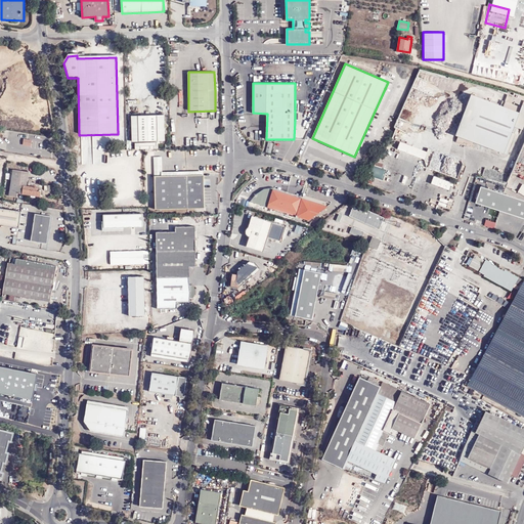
[(471,95),(455,136),(504,155),(514,128),(522,131),(523,126),(523,106),(522,105),(519,113),(471,95)]
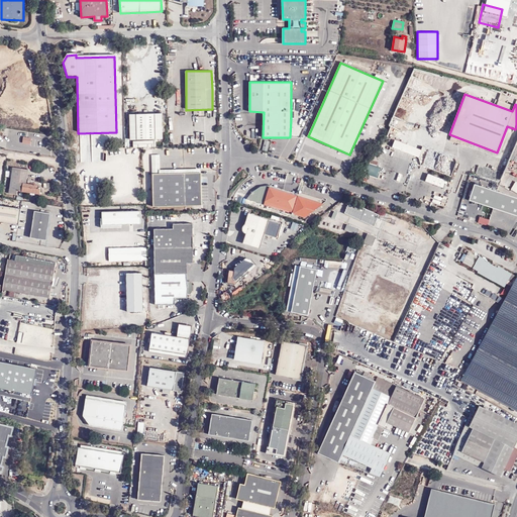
[(162,140),(161,114),(129,116),(130,141),(162,140)]
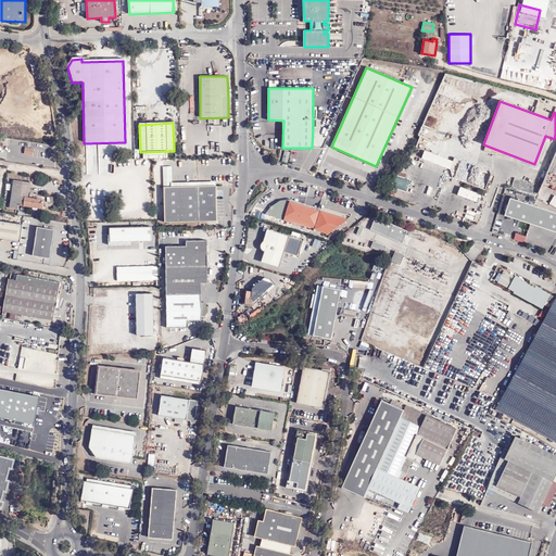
[(281,150),(279,161),(289,162),(290,151),(281,150)]
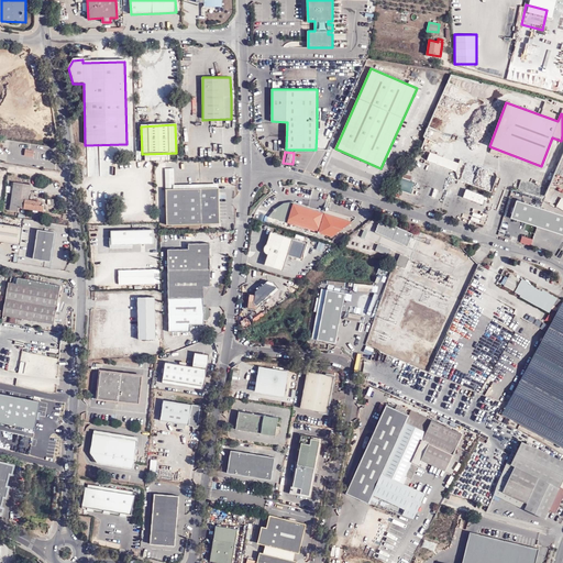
[(459,163),(430,153),(427,161),(456,170),(459,163)]
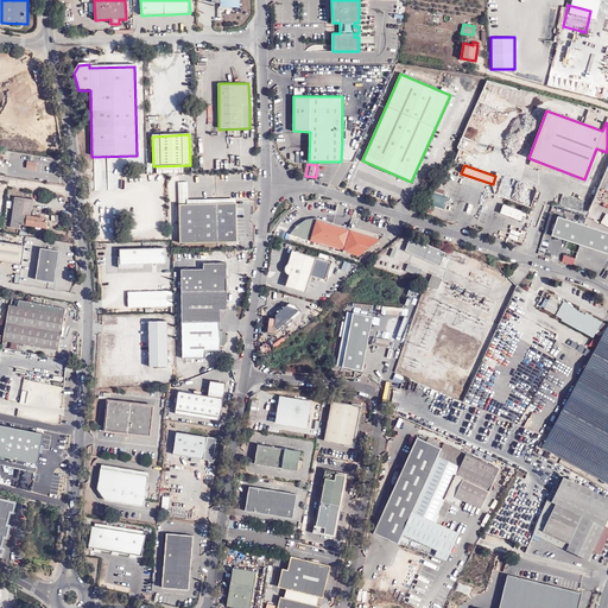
[(179,204),(236,203),(236,198),(189,200),(188,182),(179,182),(179,204)]
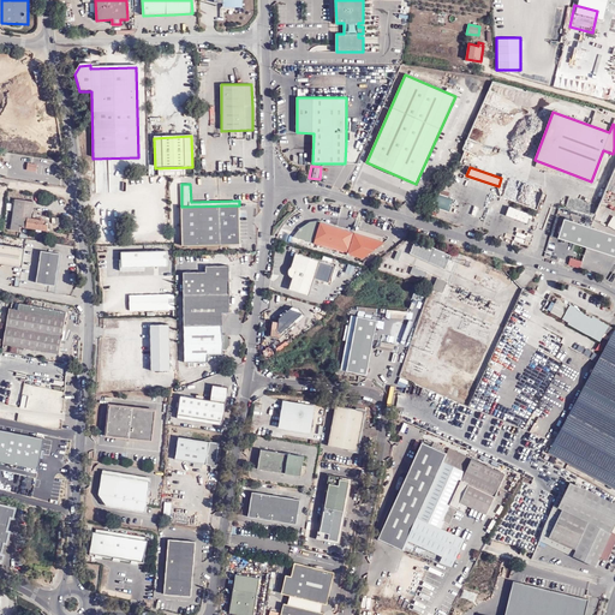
[(37,231),(42,231),(47,232),(48,231),(48,225),(46,225),(46,226),(43,226),(42,224),(41,222),(41,220),(30,219),(33,202),(15,199),(10,231),(21,233),(21,228),(37,231)]
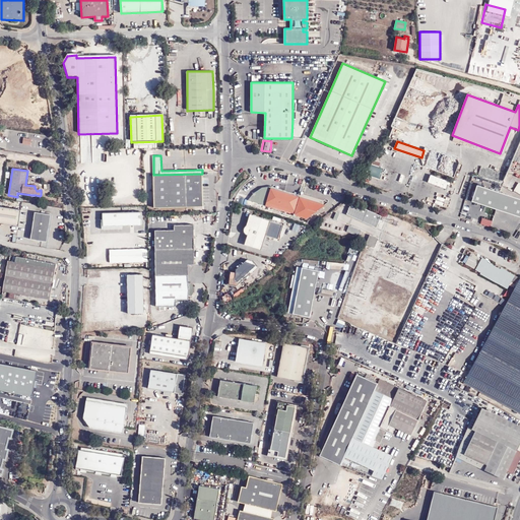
[(154,207),(204,206),(203,174),(202,174),(153,175),(154,207)]
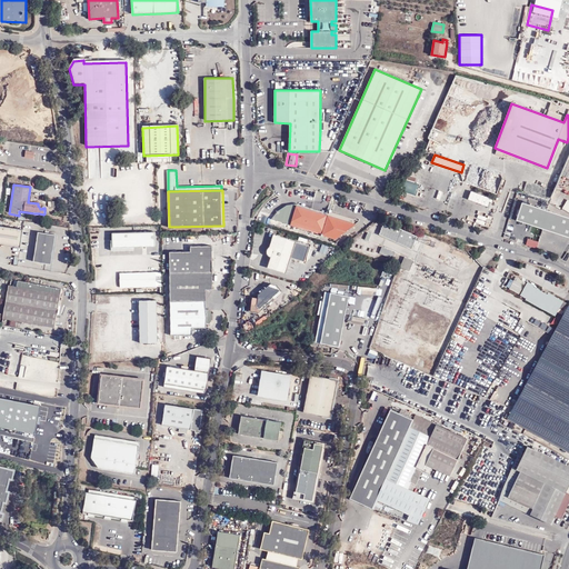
[(491,199),(471,192),(468,201),(488,208),(491,199)]
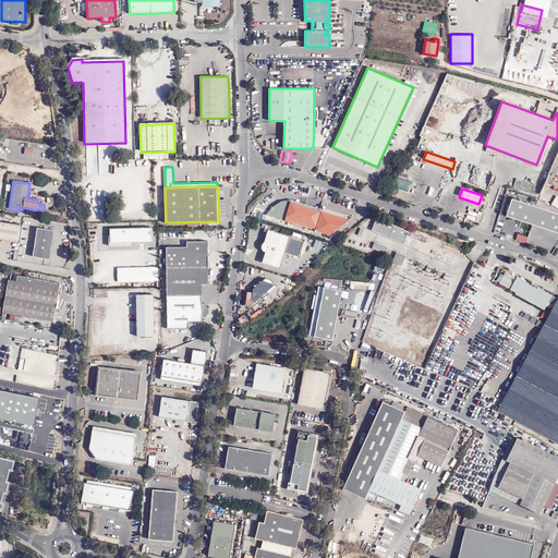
[(323,207),(322,211),(291,202),(292,199),(281,202),(273,207),(266,215),(329,234),(352,217),(323,207)]
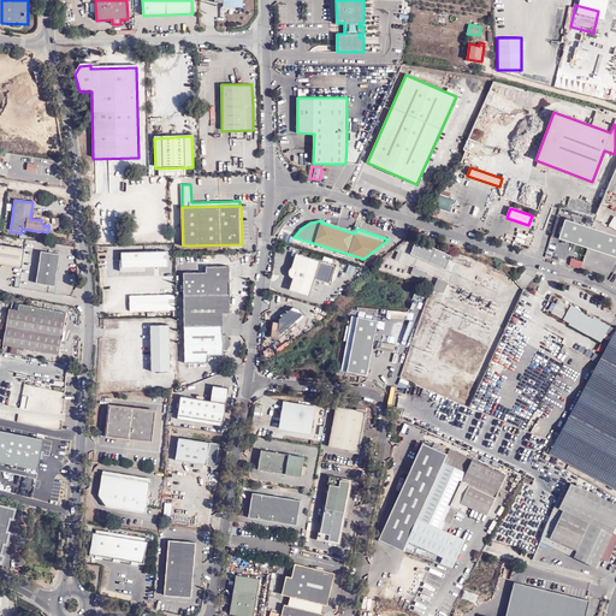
[(615,236),(566,220),(560,240),(587,249),(615,258),(615,236)]
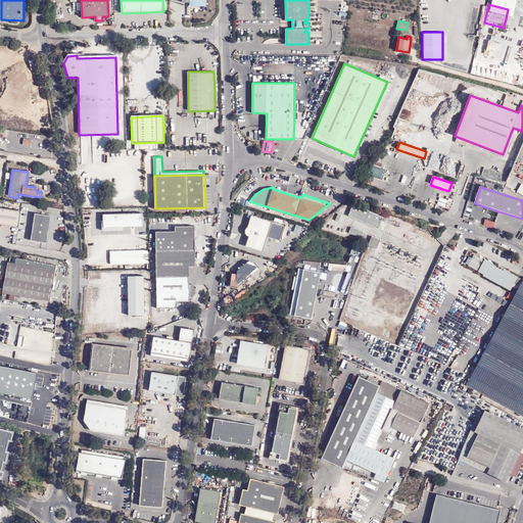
[(382,218),(351,205),(346,217),(377,229),(382,218)]
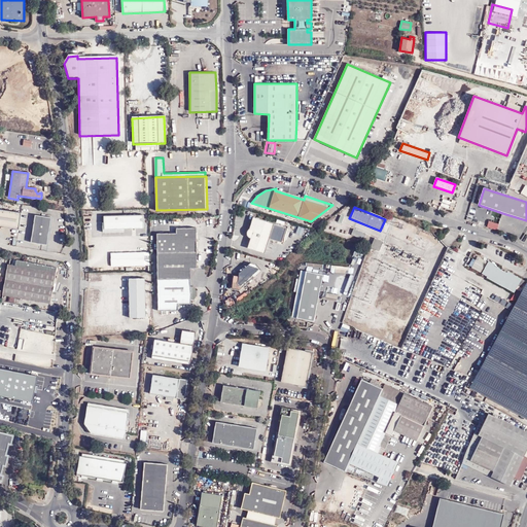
[(0,225),(19,230),(21,213),(0,210),(0,225)]
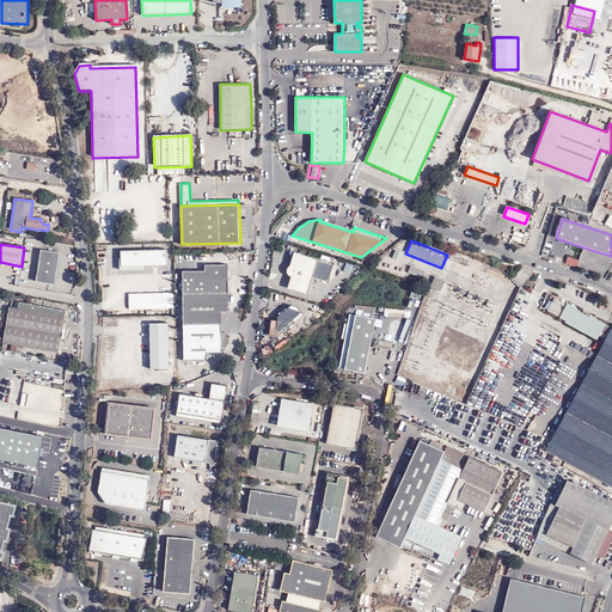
[(61,254),(42,250),(37,282),(55,286),(61,254)]
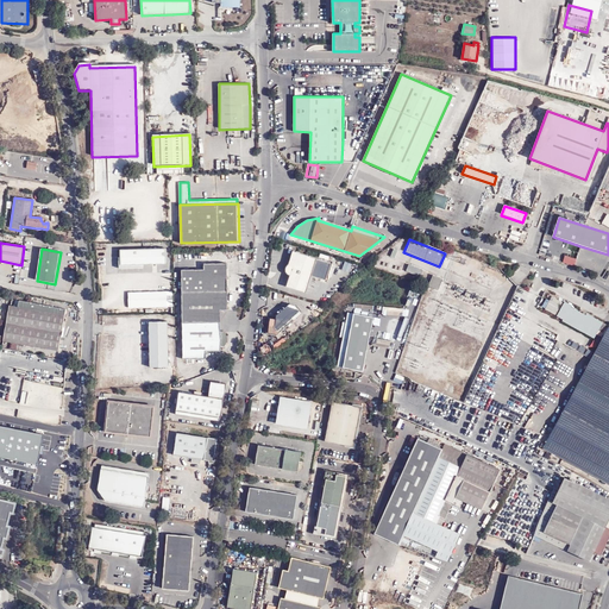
[(164,265),(164,250),(119,251),(120,265),(164,265)]
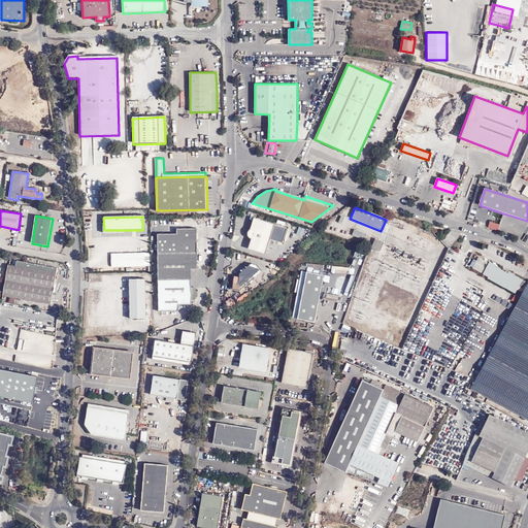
[(270,240),(274,225),(254,218),(251,229),(248,231),(246,235),(249,237),(251,238),(248,249),(265,254),(270,240)]
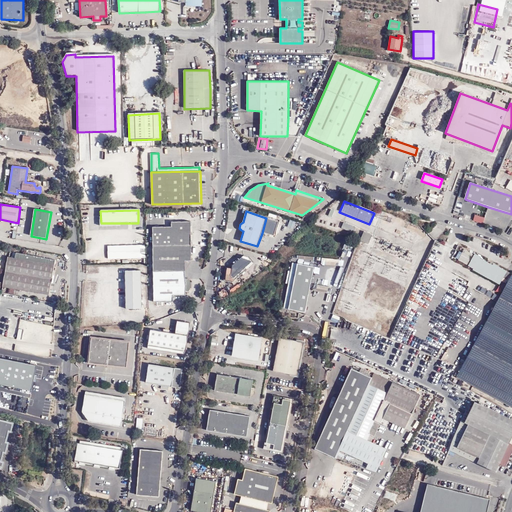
[(278,222),(266,218),(262,233),(274,237),(278,222)]
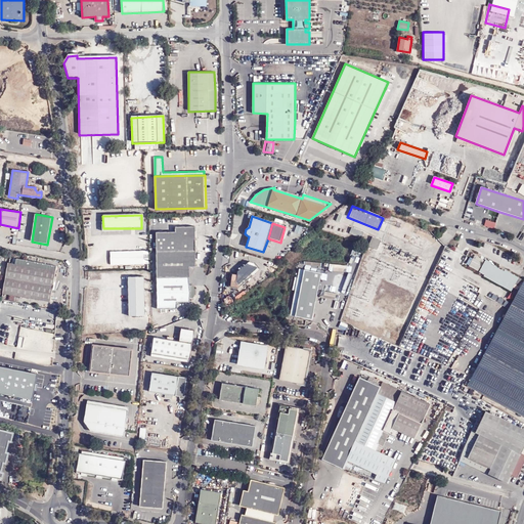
[(195,226),(176,226),(176,231),(157,231),(158,277),(190,276),(190,266),(197,266),(195,226)]
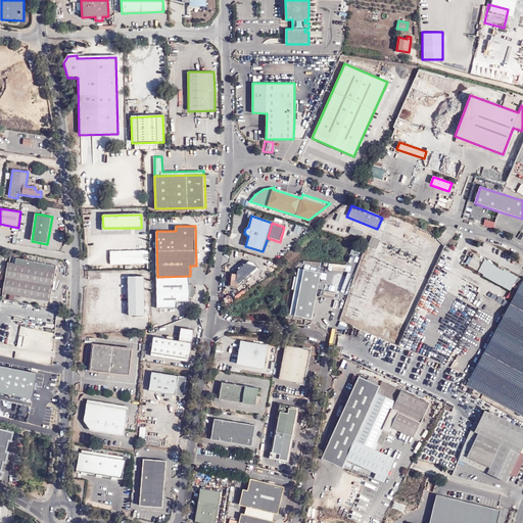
[(361,232),(349,227),(346,233),(359,237),(361,232)]
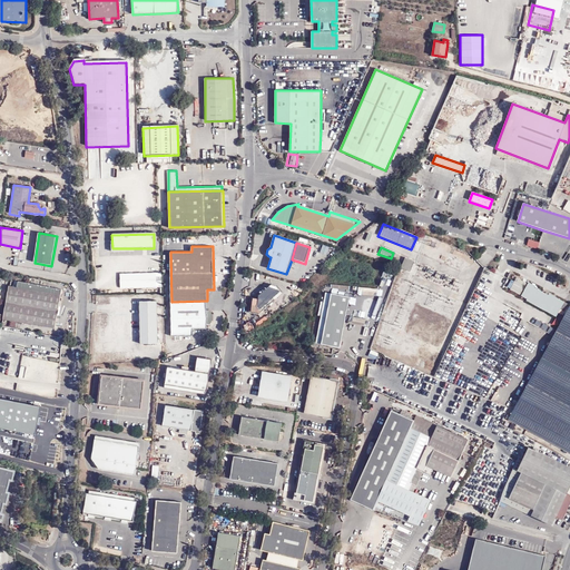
[(414,261),(405,256),(401,266),(411,271),(414,261)]
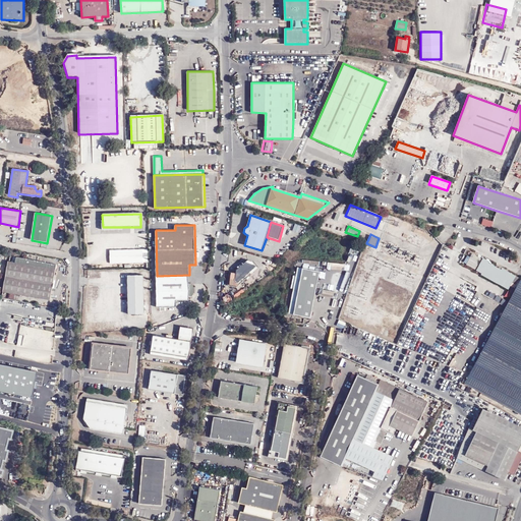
[(471,252),(469,256),(466,254),(462,263),(474,269),(480,257),(471,252)]
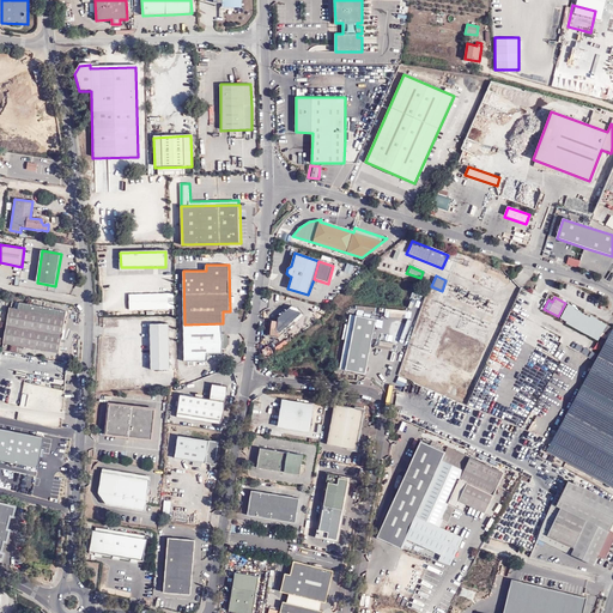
[(10,305),(4,341),(60,350),(66,309),(18,301),(17,307),(10,305)]
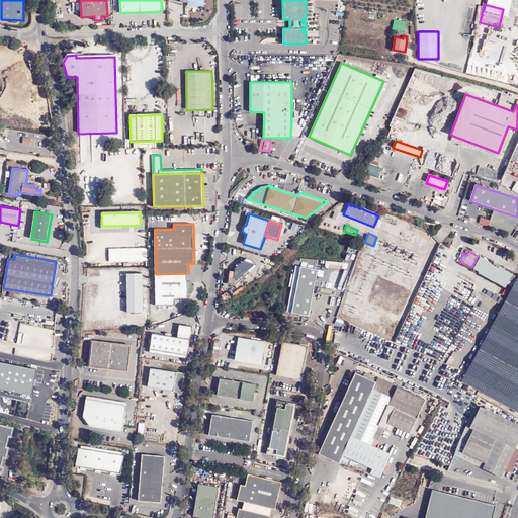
[(146,264),(146,255),(132,255),(132,264),(146,264)]
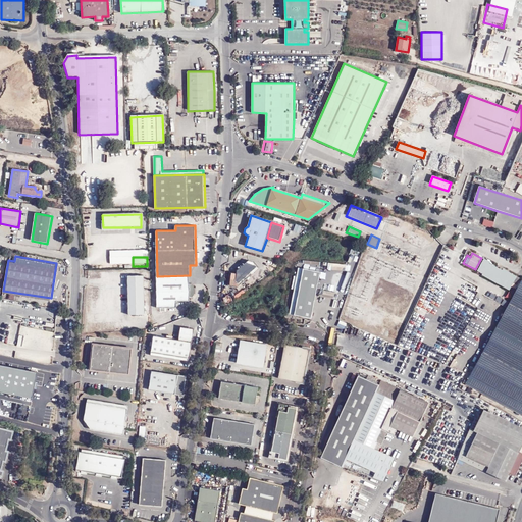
[(486,262),(481,259),(475,271),(480,274),(480,276),(507,291),(515,276),(501,269),(500,271),(486,264),(486,262)]
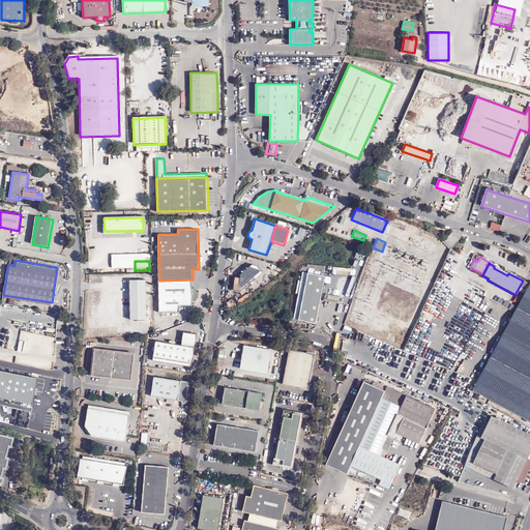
[(238,292),(259,273),(253,267),(247,266),(237,275),(237,278),(230,277),(228,292),(237,293),(238,292)]
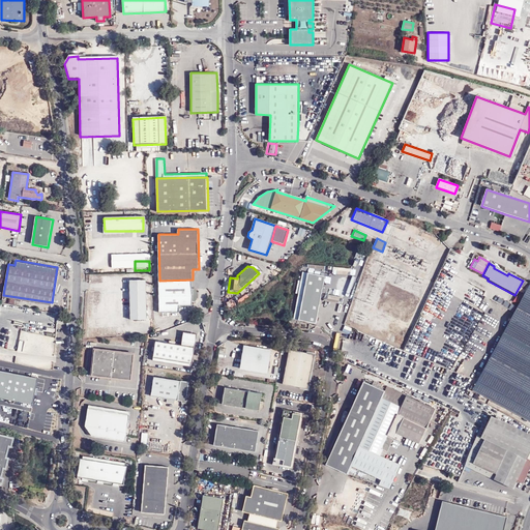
[(325,276),(302,272),(293,320),(316,324),(325,276)]
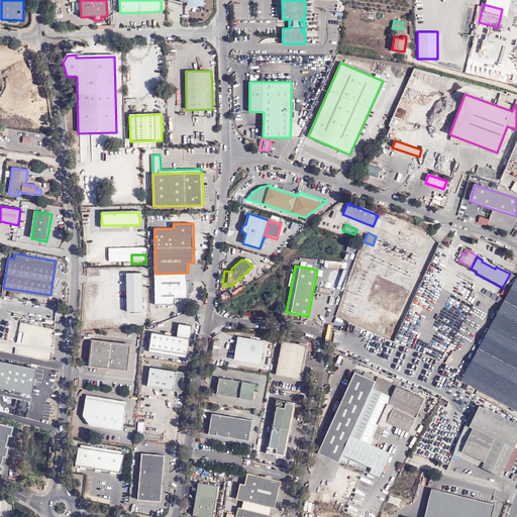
[(141,273),(125,274),(126,312),(141,312),(141,273)]
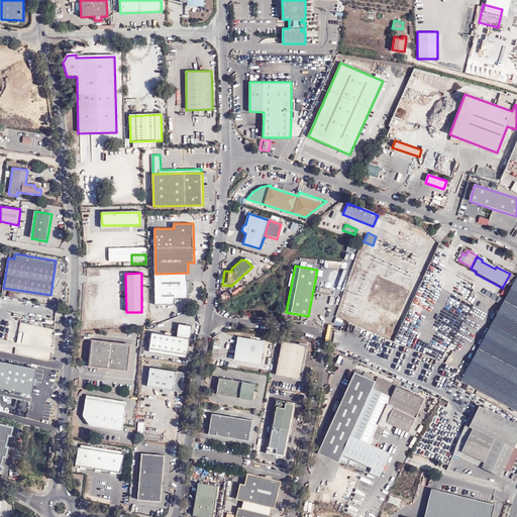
[(188,273),(156,274),(157,304),(176,303),(176,297),(189,297),(189,294),(191,294),(193,292),(193,288),(193,284),(190,281),(188,281),(188,273)]
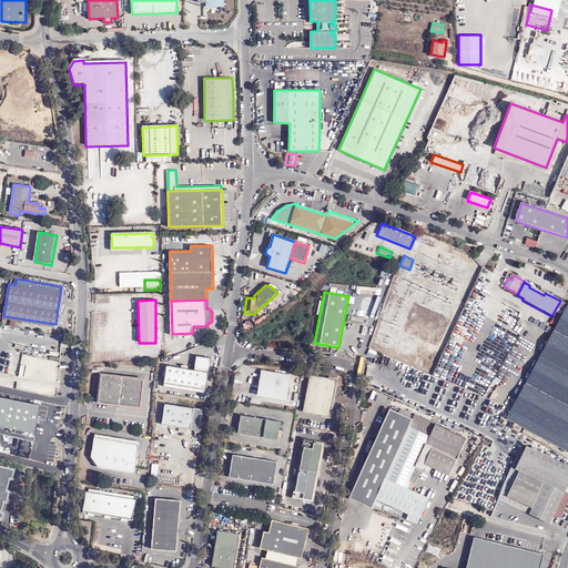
[(567,305),(566,305),(521,385),(519,384),(511,397),(515,399),(506,417),(567,449),(567,305)]
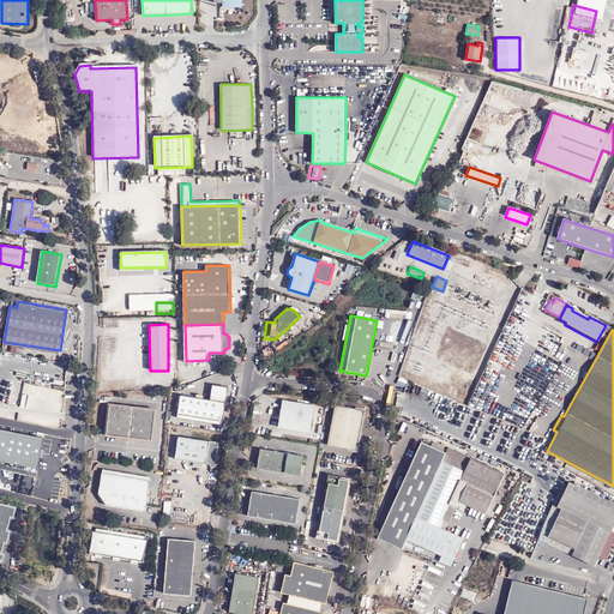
[(222,423),(228,385),(212,383),(210,398),(181,393),(178,416),(222,423)]
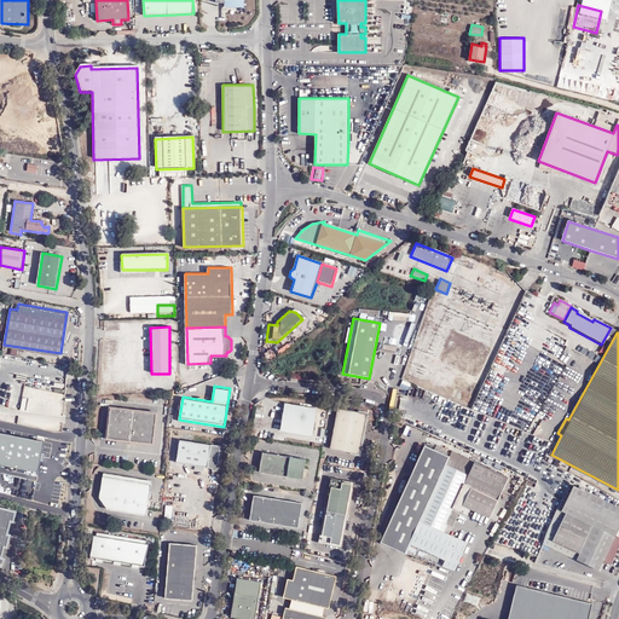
[(288,403),(283,431),(313,435),(318,408),(288,403)]
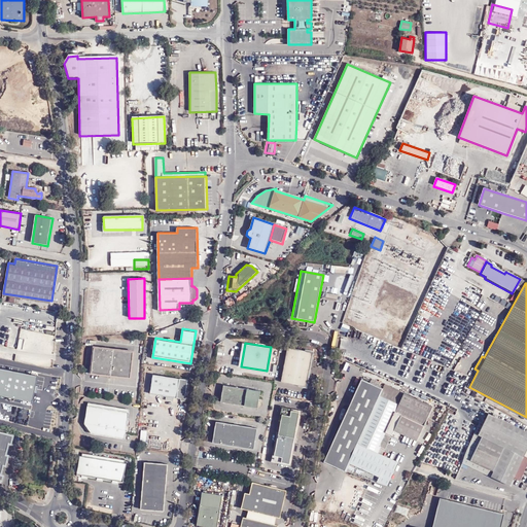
[(134,351),(95,346),(92,373),(131,377),(134,351)]
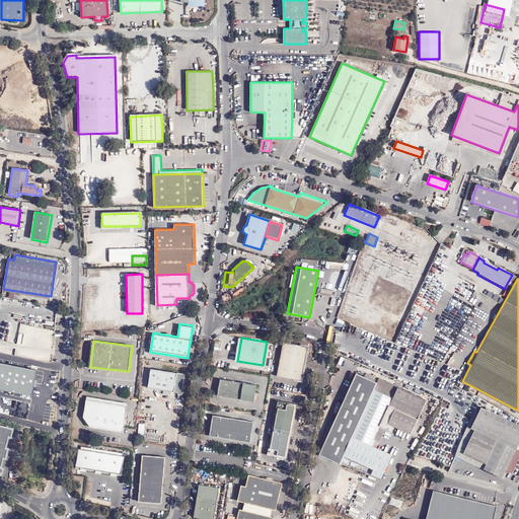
[(308,346),(284,341),(277,375),(302,380),(308,346)]
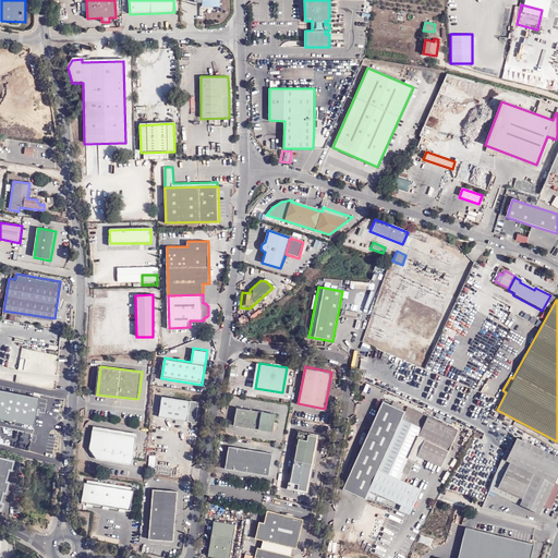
[(31,412),(37,413),(40,392),(0,384),(0,405),(22,411),(31,412)]
